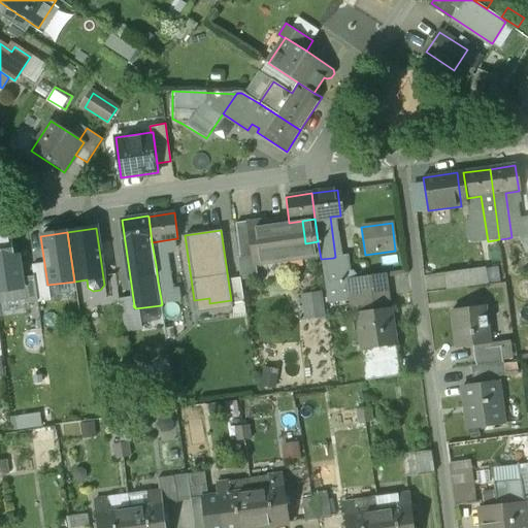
[(10,235),(0,236),(0,263),(14,261),(10,235)]
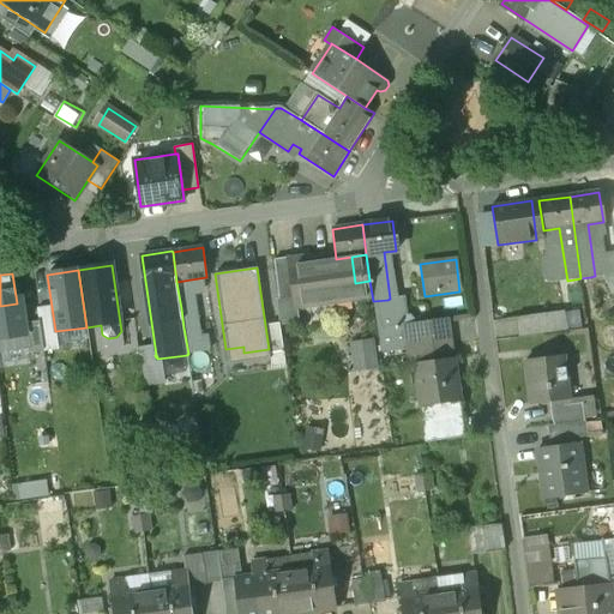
[(591,288),(590,277),(581,278),(583,289),(591,288)]
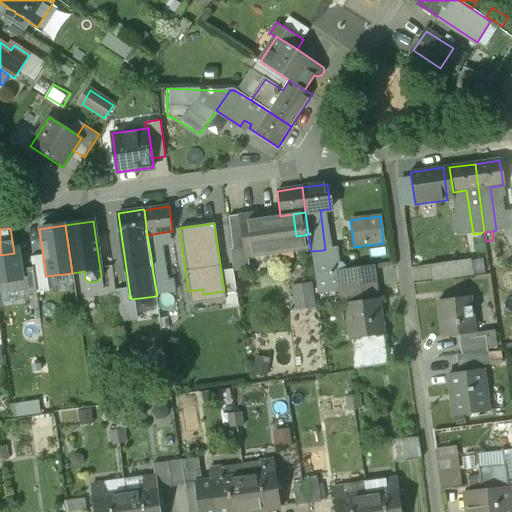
[(484,232),(473,234),(474,243),(486,241),(484,232)]
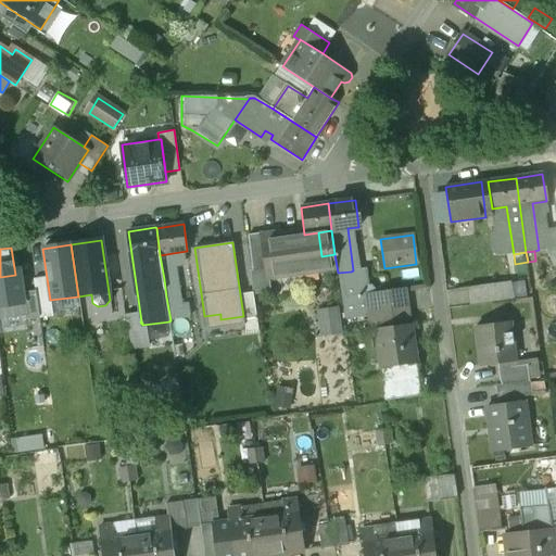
[(173,253),(160,255),(164,279),(177,277),(173,253)]
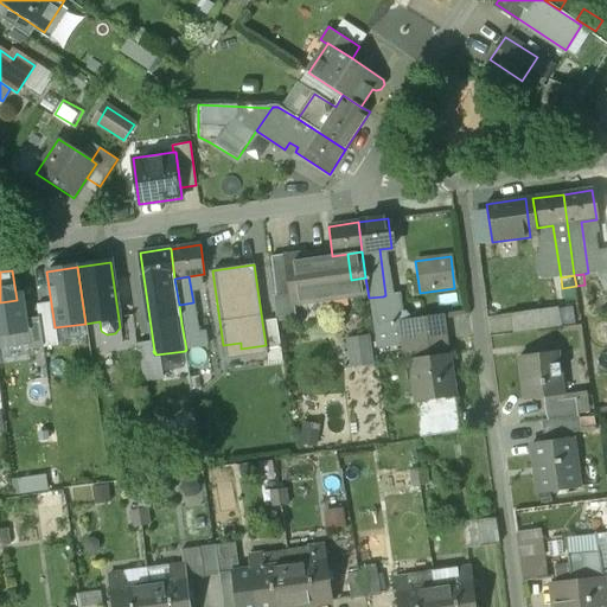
[(383,296),(369,298),(374,328),(387,327),(383,296)]
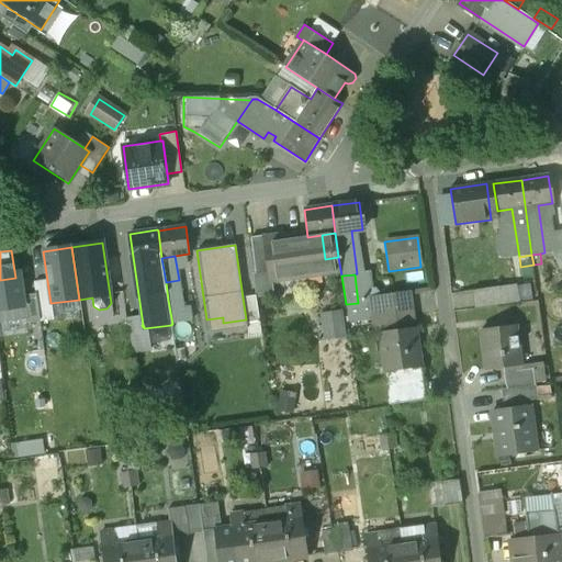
[(46,281),(34,283),(40,322),(52,319),(46,281)]
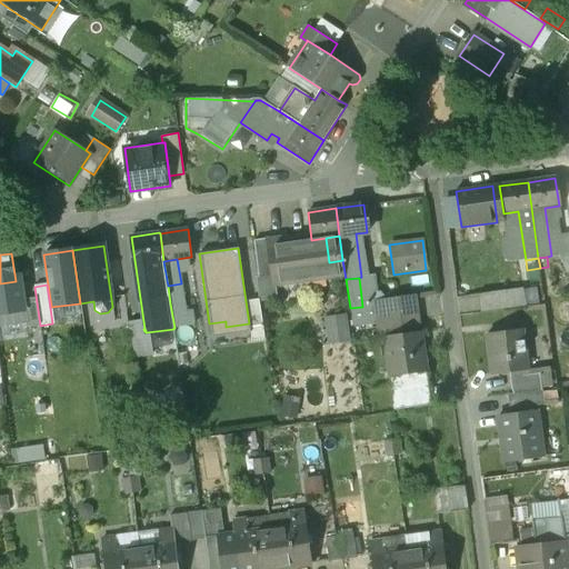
[(520,289),(478,295),(481,313),(523,308),(520,289)]
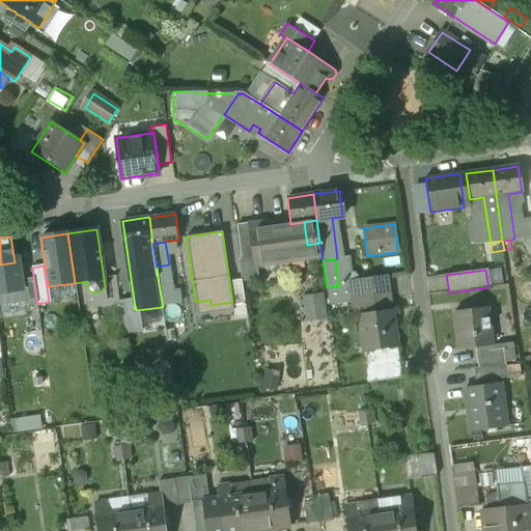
[(411,273),(396,275),(398,291),(412,290),(411,273)]
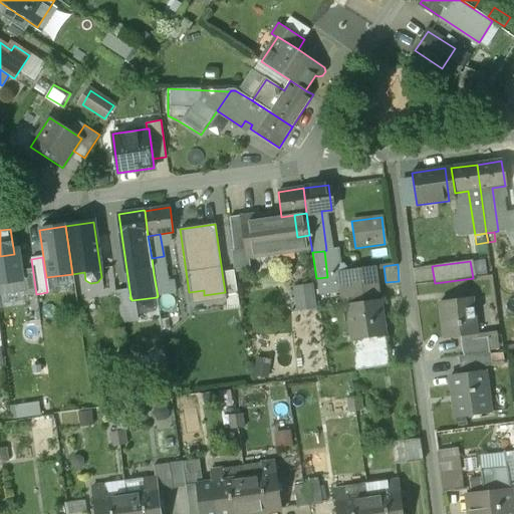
[(234,271),(222,272),(225,292),(227,308),(239,306),(234,271)]
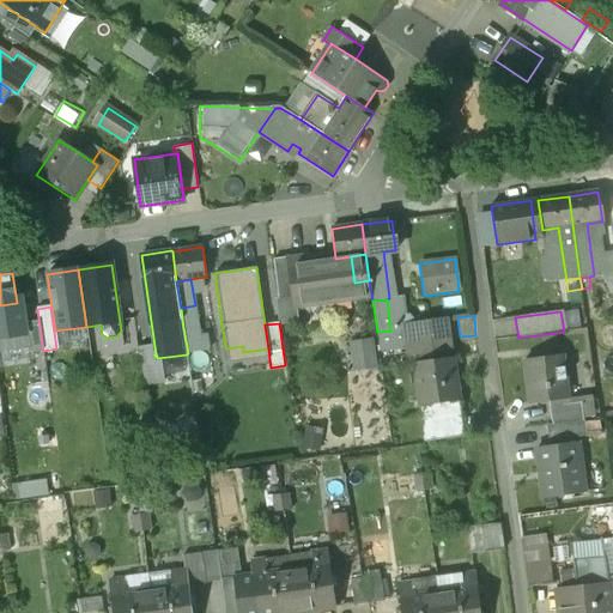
[(196,325),(183,327),(186,340),(199,338),(196,325)]
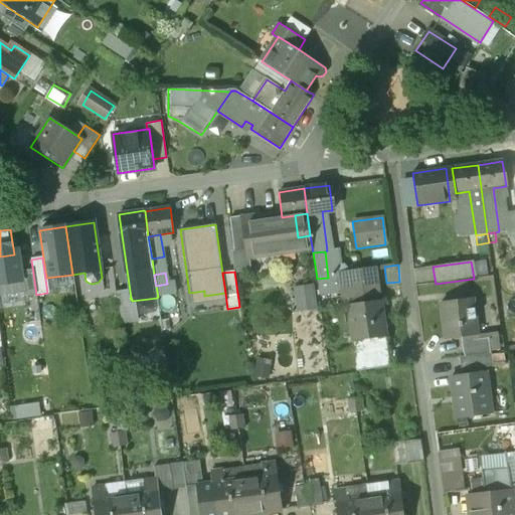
[(299,285),(301,309),(321,308),(319,283),(299,285)]
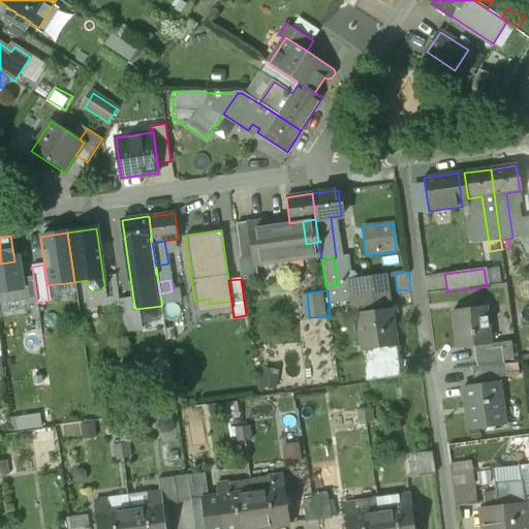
[(387,296),(365,299),(367,312),(390,309),(387,296)]
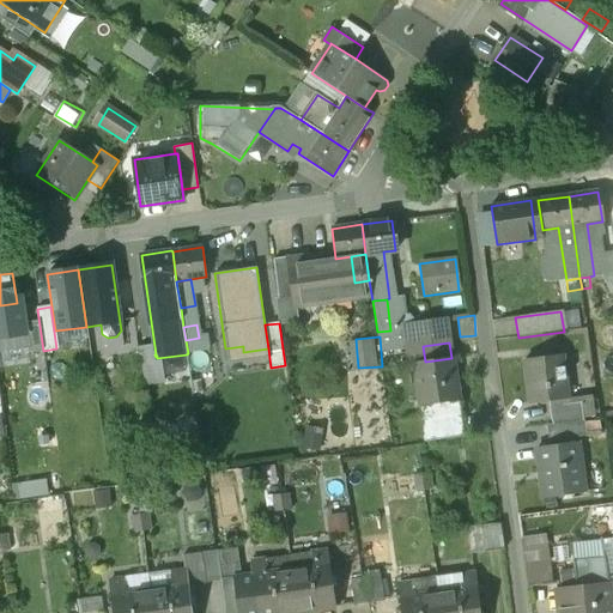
[(563,356),(525,360),(529,402),(568,398),(563,356)]
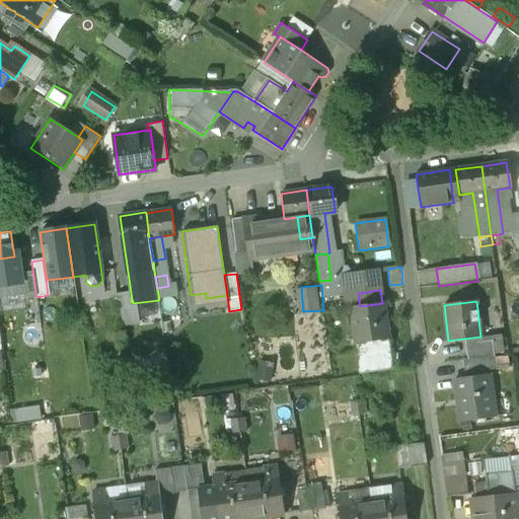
[(360,306),(350,307),(355,343),(387,339),(382,303),(360,306)]
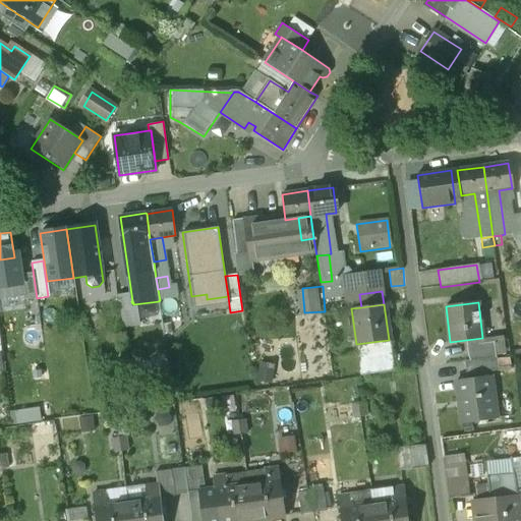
[(490,375),(456,381),(461,421),(497,416),(490,375)]
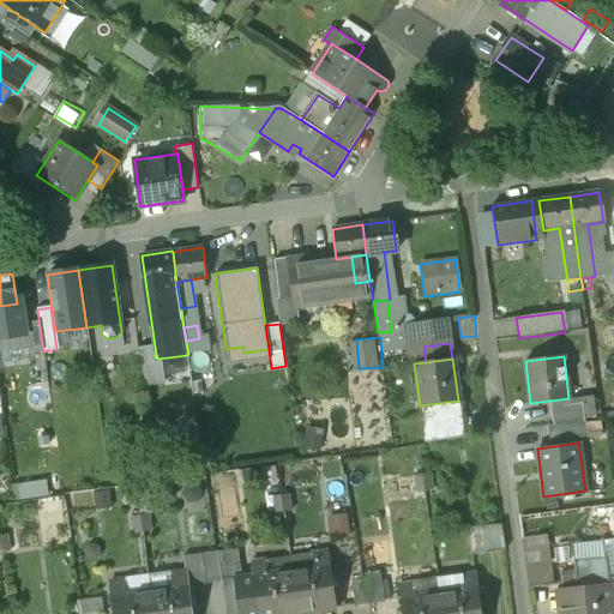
[(429,474),(422,475),(425,492),(432,491),(429,474)]
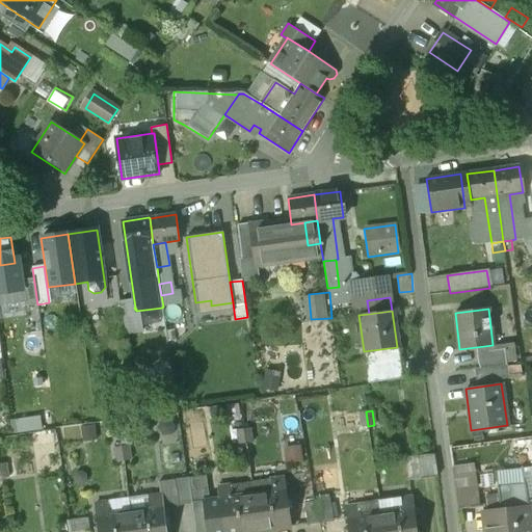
[(368,426),(366,411),(358,413),(361,427),(368,426)]
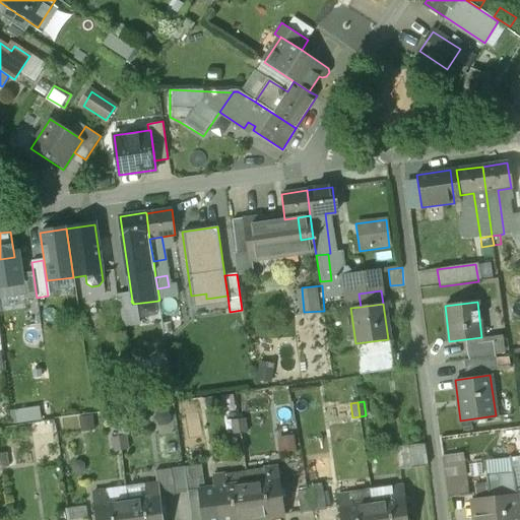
[(14,407),(15,421),(47,419),(46,406),(14,407)]
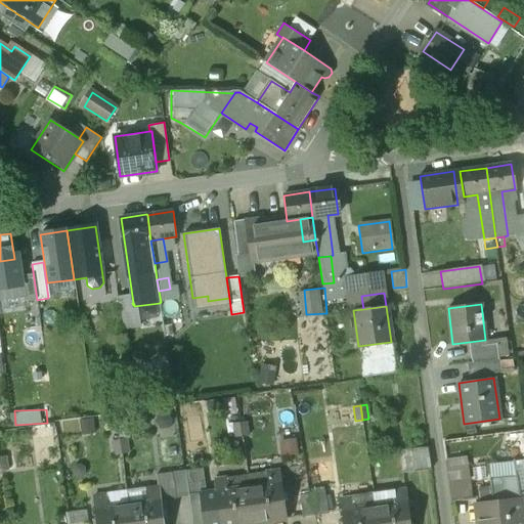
[(247,423),(239,424),(242,438),(249,437),(247,423)]
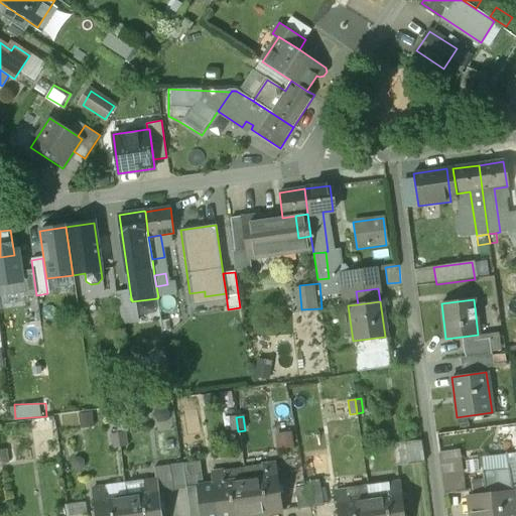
[(236,417),(230,418),(231,431),(238,431),(236,417)]
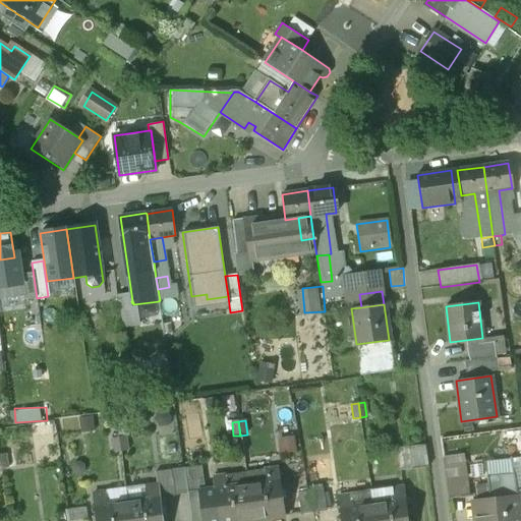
[(126,437),(119,438),(121,452),(128,451),(126,437)]
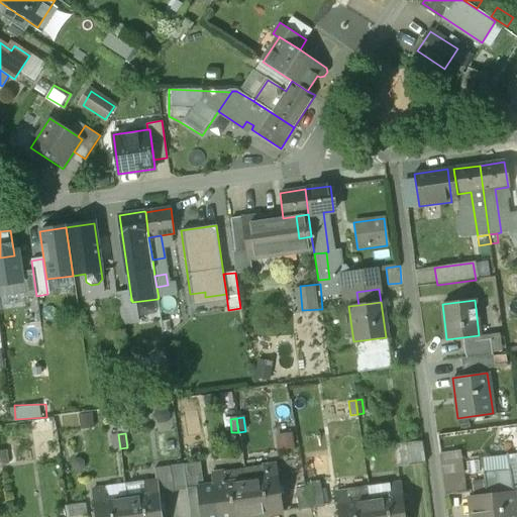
[(118,434),(111,435),(113,449),(120,448),(118,434)]
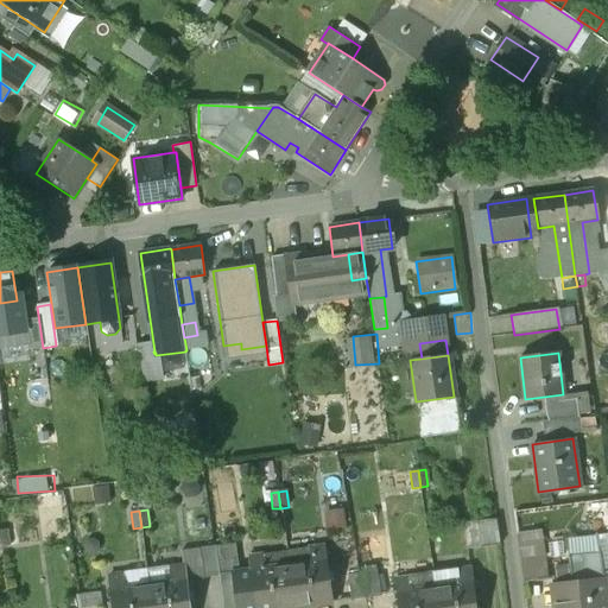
[(507,539),(502,517),(468,523),(473,545),(507,539)]
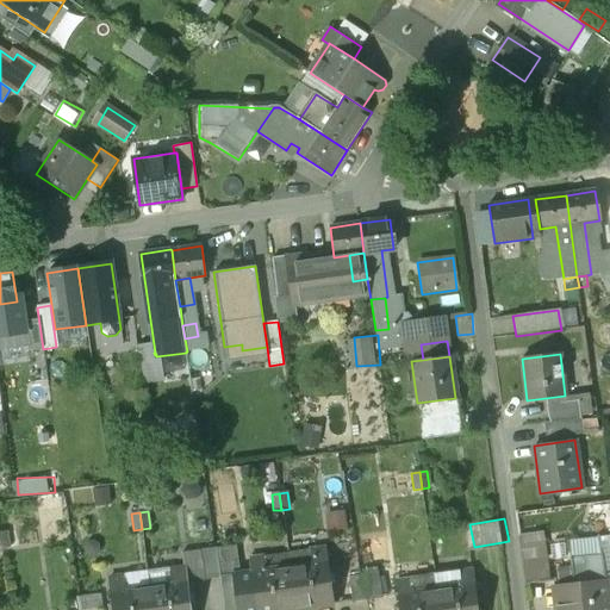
[(566,546),(551,548),(554,584),(570,583),(566,546)]
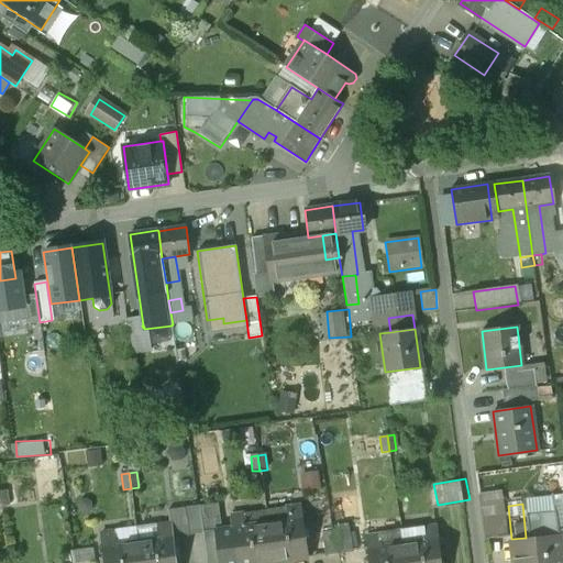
[(199,507),(185,509),(188,536),(202,533),(199,507)]
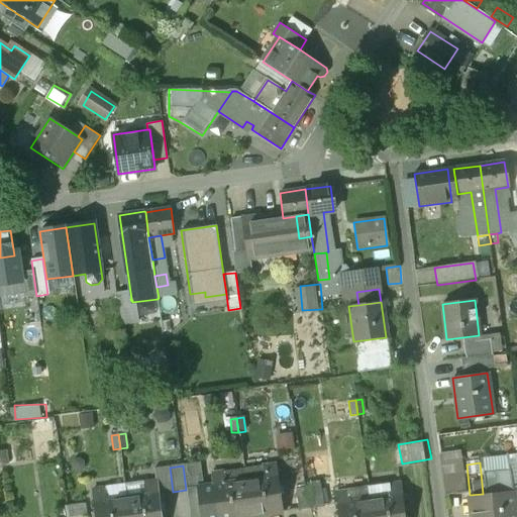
[(276,466),(264,467),(266,479),(278,477),(276,466)]
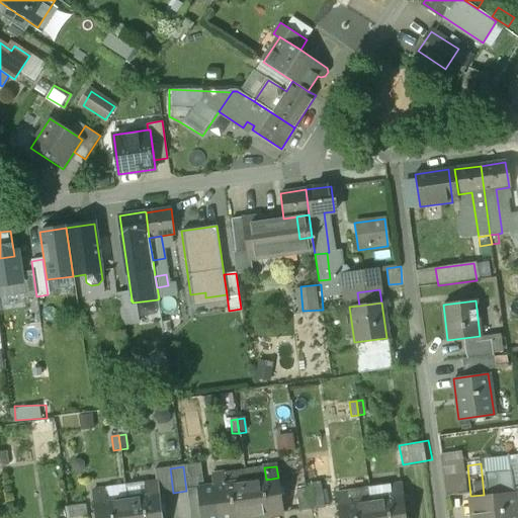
[(244,470),(212,475),(218,517),(250,517),(246,483),(244,470)]
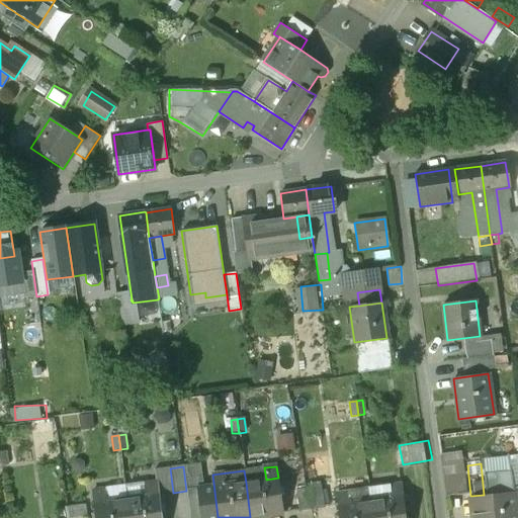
[(511,471),(488,475),(491,506),(483,507),(484,517),(517,517),(515,493),(513,493),(511,471)]
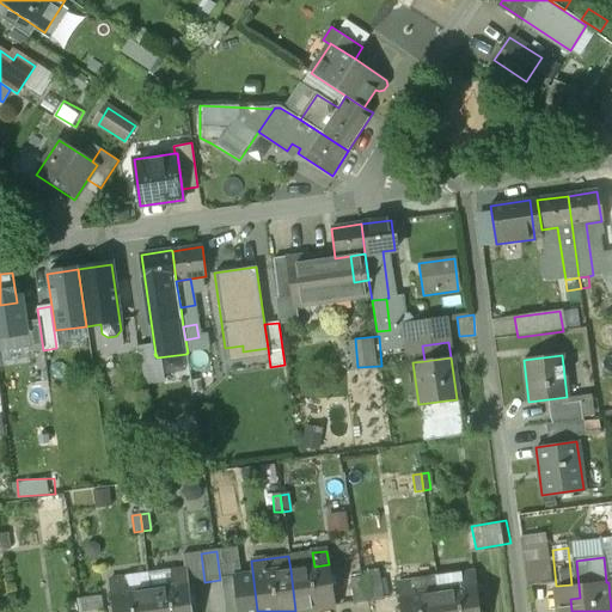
[(314,567),(291,570),(295,611),(298,611),(335,607),(329,564),(314,567)]
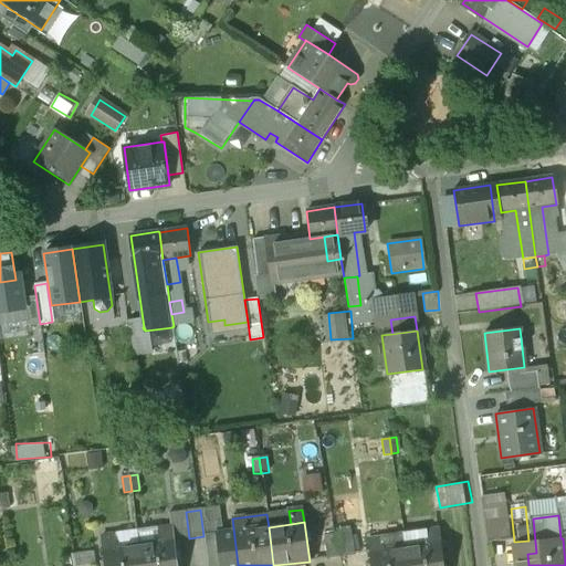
[(349,526),(335,528),(339,556),(354,554),(349,526)]
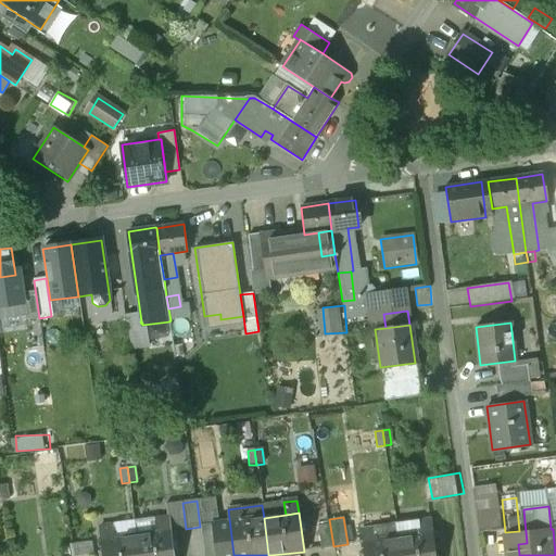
[(169,518),(156,520),(159,532),(172,531),(169,518)]
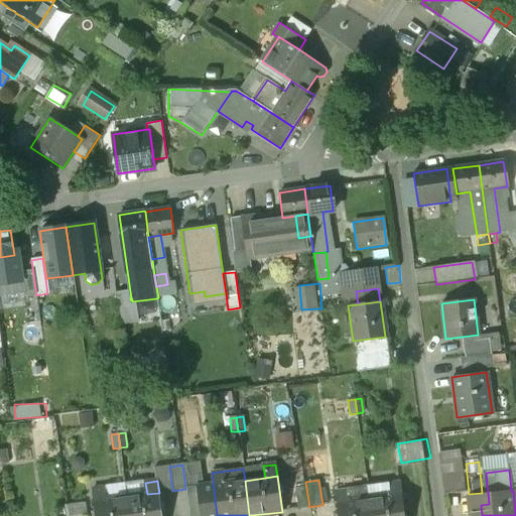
[(403,515),(399,483),(367,487),(370,515),(403,515)]
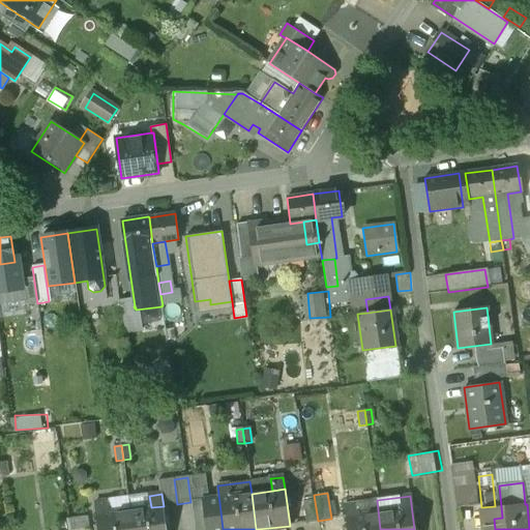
[(212,529),(209,500),(190,502),(195,529),(212,529)]
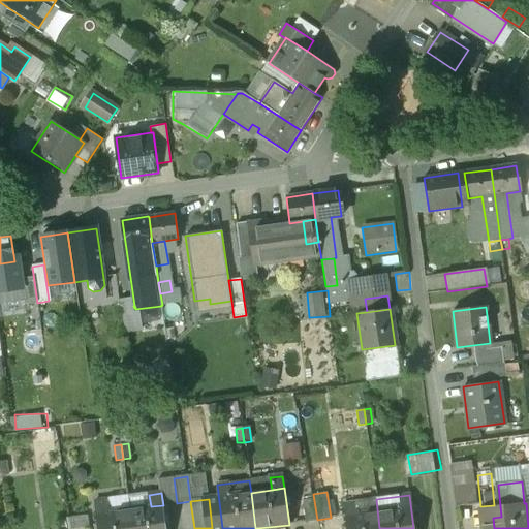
[(379,528),(376,499),(343,504),(346,528),(379,528)]
